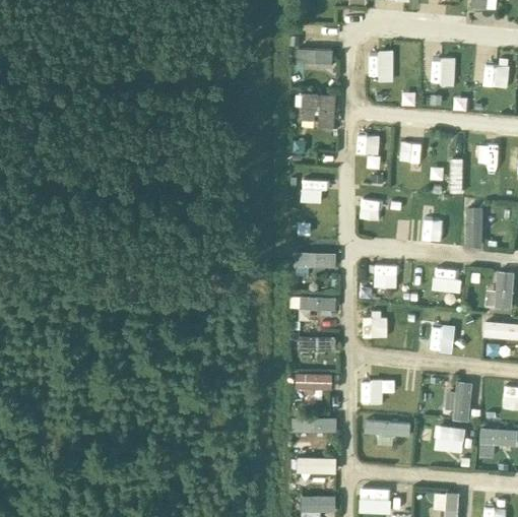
[(486,0),(470,0),(470,9),(487,9),(486,0)]
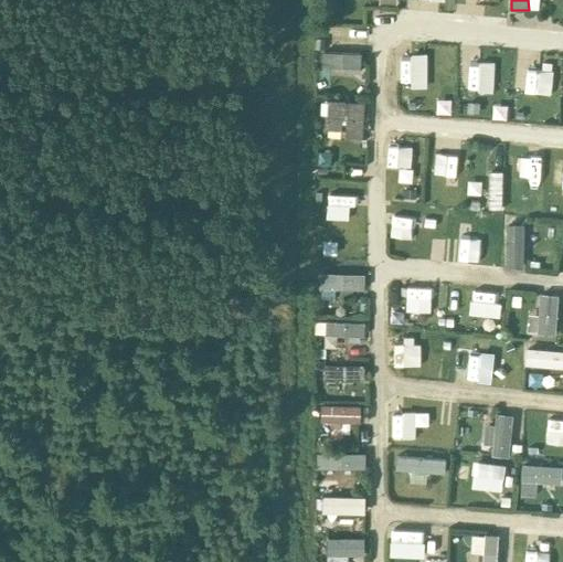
[(324,53),(322,70),(360,70),(361,54),(324,53)]
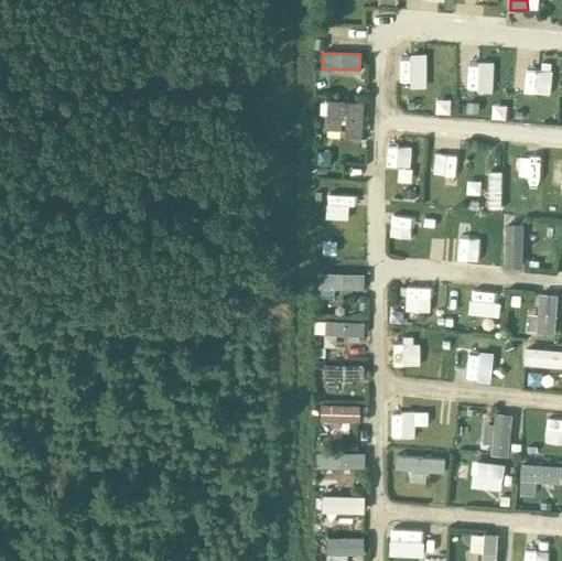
[(425,90),(427,55),(409,55),(409,90),(425,90)]
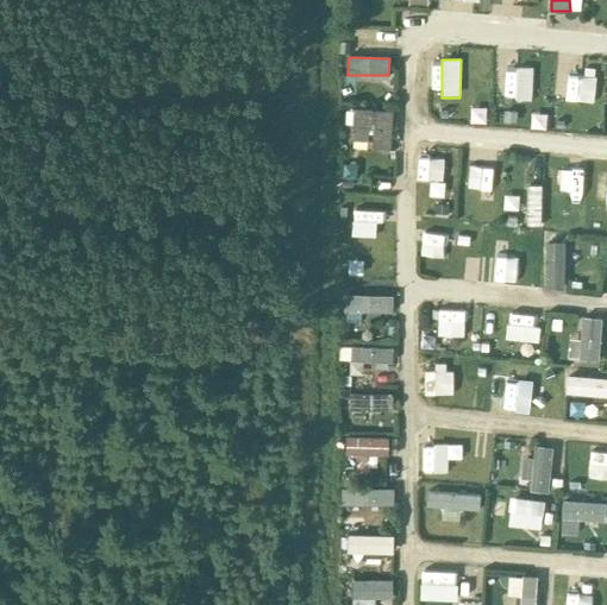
[(505,102),(532,101),(531,68),(504,69),(505,102)]
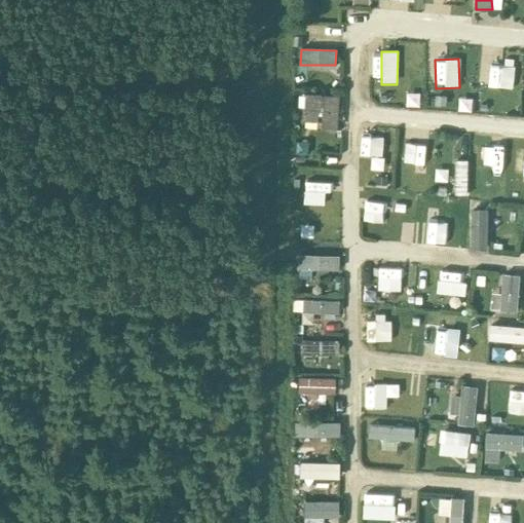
[(488,90),(513,90),(514,66),(488,66),(488,90)]
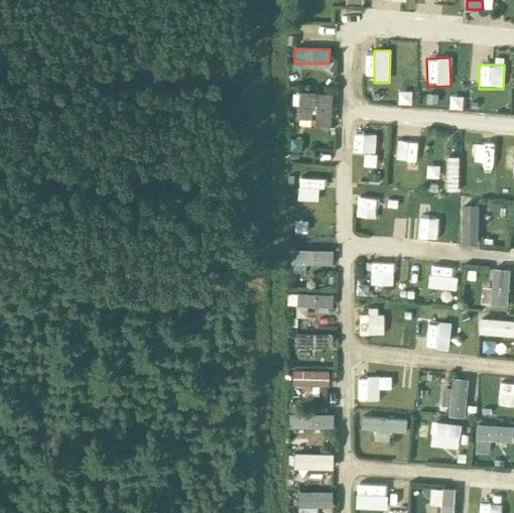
[(312,119),(312,126),(331,127),(332,94),(297,93),(296,119),(312,119)]
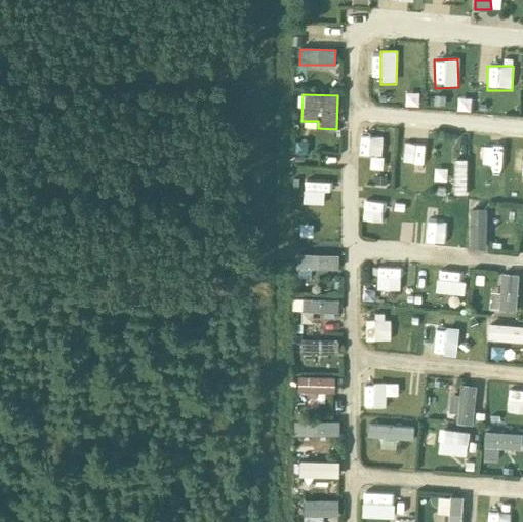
[(359,157),(381,157),(383,138),(360,138),(359,157)]
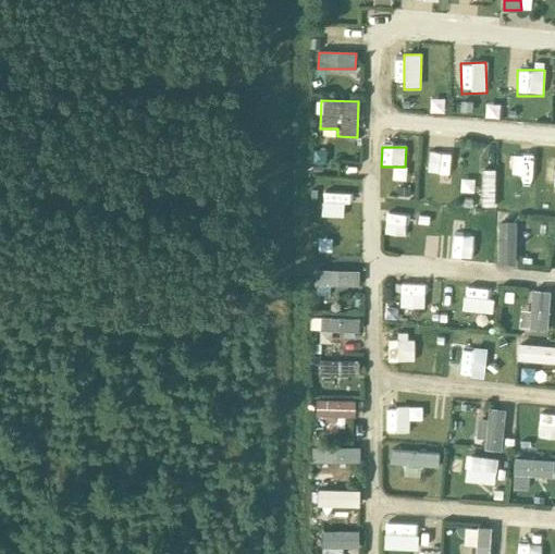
[(449,199),(451,181),(439,181),(439,160),(420,160),(419,198),(449,199)]
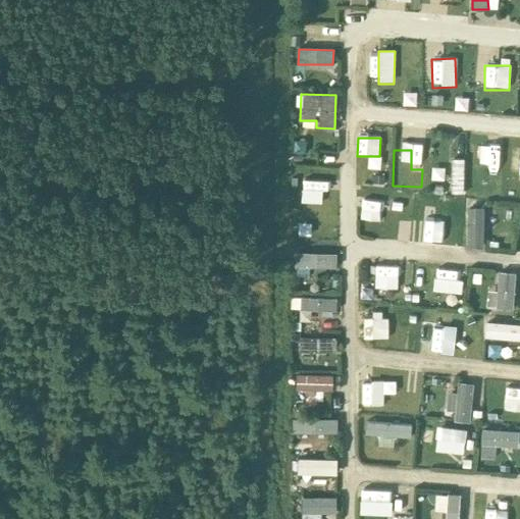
[(451,194),(463,194),(464,160),(452,160),(451,194)]
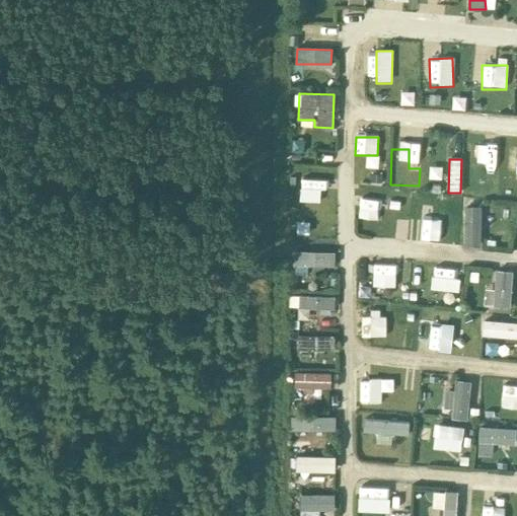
[(291,186),(331,186),(331,171),(291,171),(291,186)]
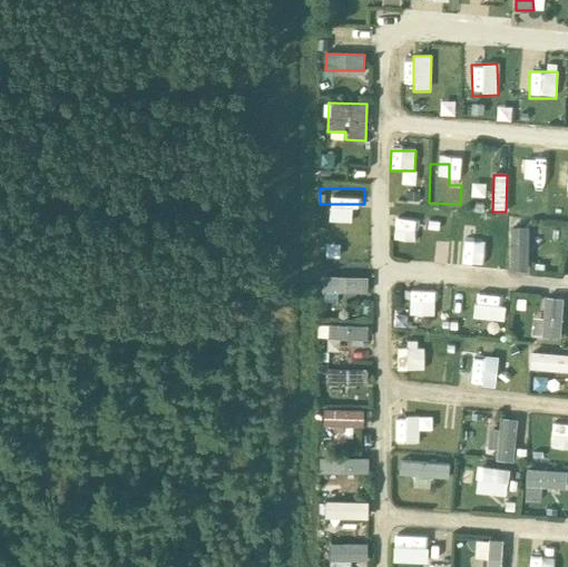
[(454,221),(448,264),(467,267),(472,223),(454,221)]
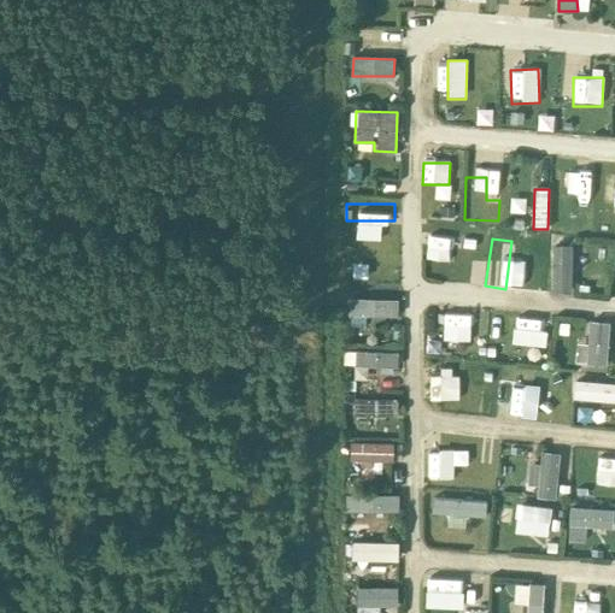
[(572,293),(573,246),(551,246),(551,293),(572,293)]
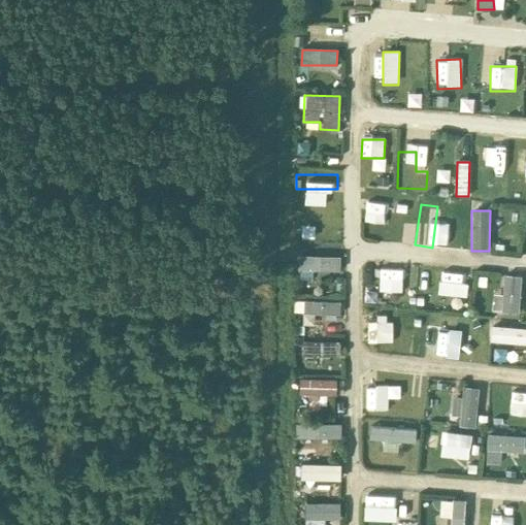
[(302,240),(316,240),(316,229),(339,229),(340,215),(303,214),(302,240)]
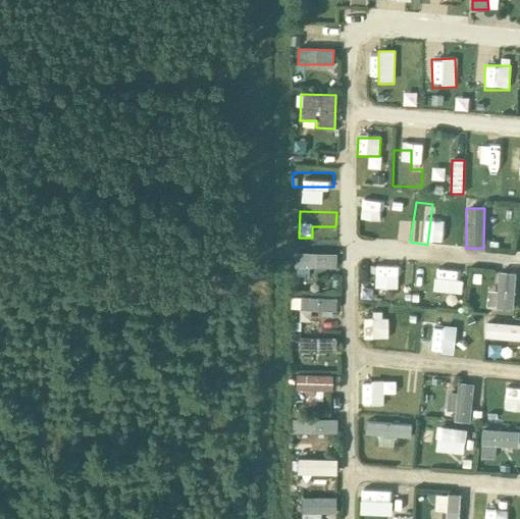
[(335,252),(293,255),(294,270),(336,267),(335,252)]
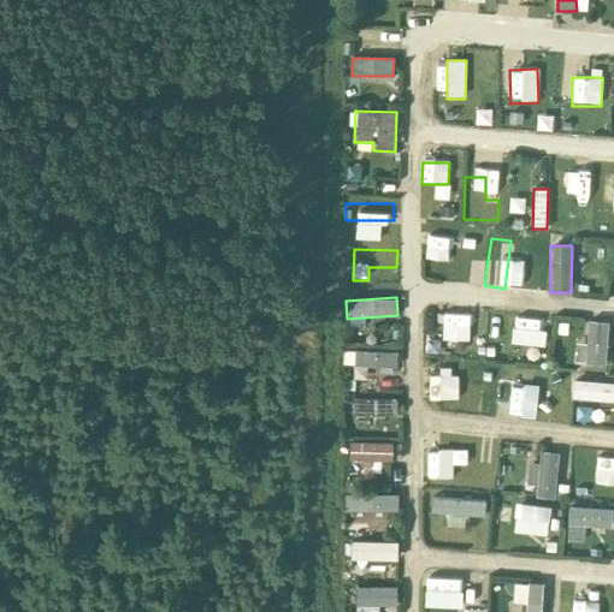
[(447,340),(476,340),(477,315),(447,314),(447,340)]
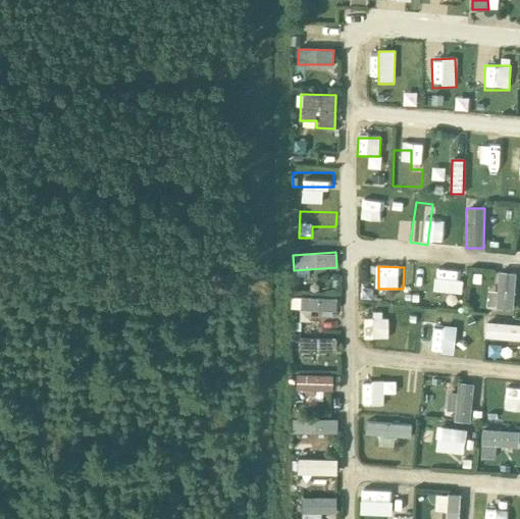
[(437,294),(460,295),(461,272),(438,271),(437,294)]
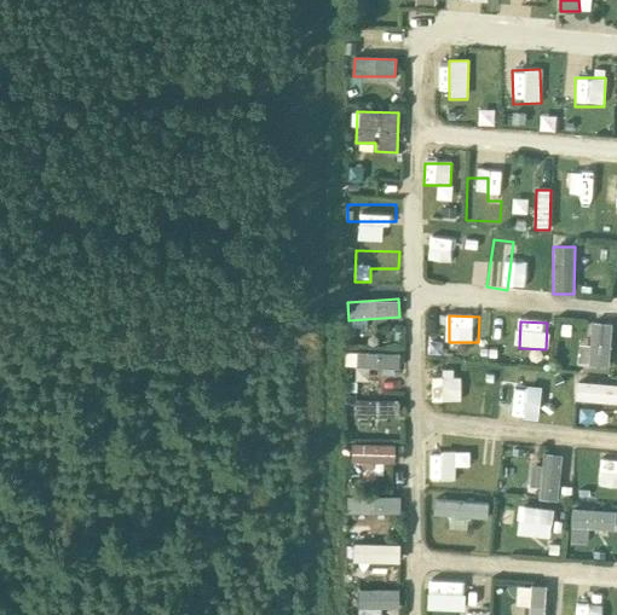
[(589,323),(588,347),(577,346),(577,366),(610,366),(611,324),(589,323)]
